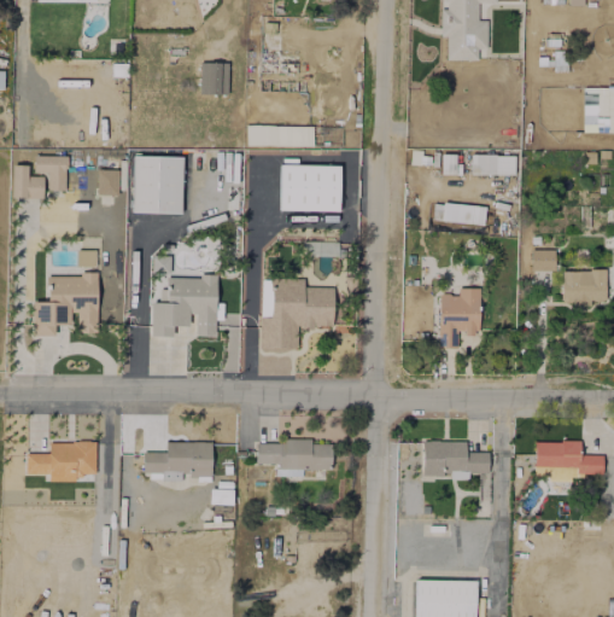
[(231,64),(202,63),(202,94),(231,95),(231,64)]
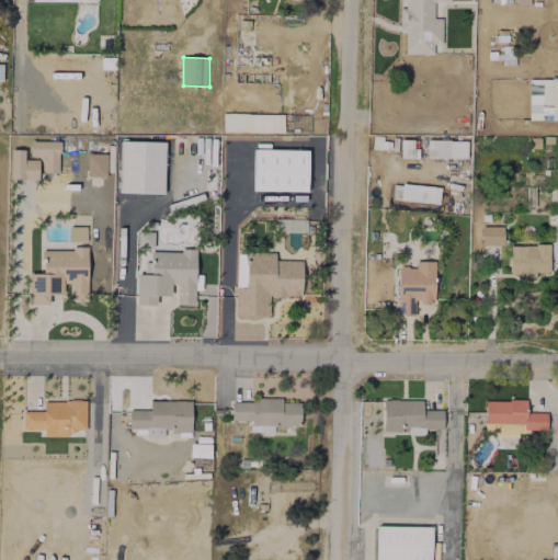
[(312,115),(226,115),(225,133),(312,134),(312,115)]
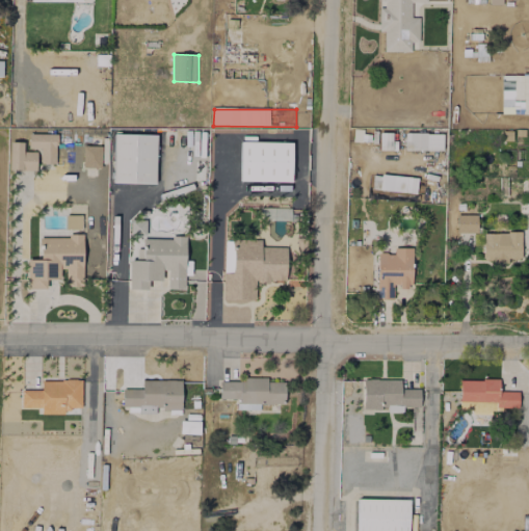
[(30,150),(43,150),(43,164),(58,164),(59,135),(31,134),(30,150)]
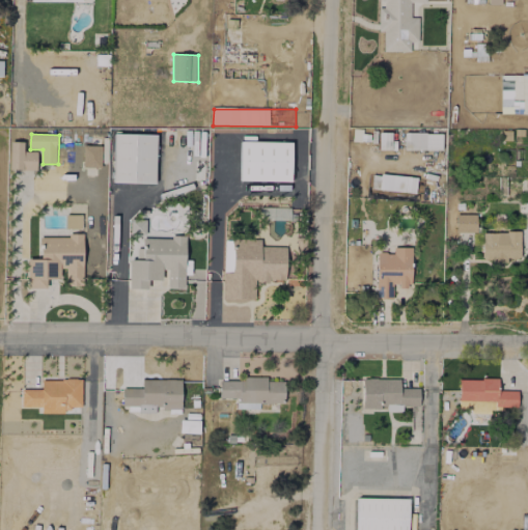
[(159,135),(116,134),(115,183),(158,184),(159,135)]
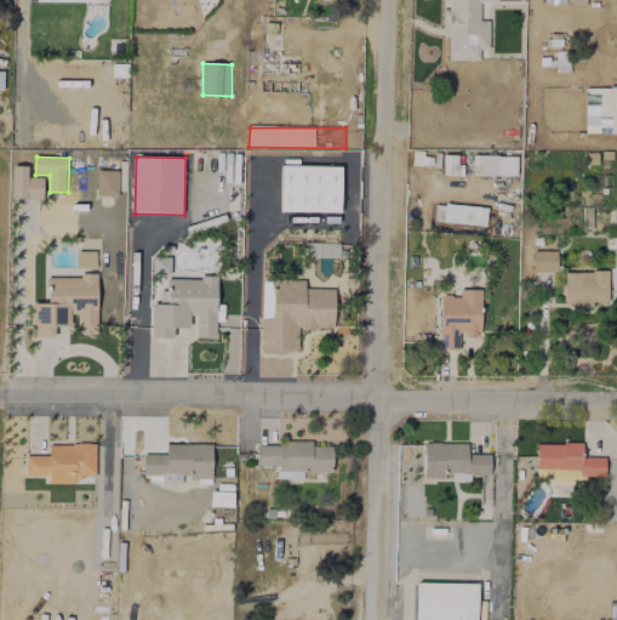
[(519,157),(475,157),(474,175),(519,176),(519,157)]
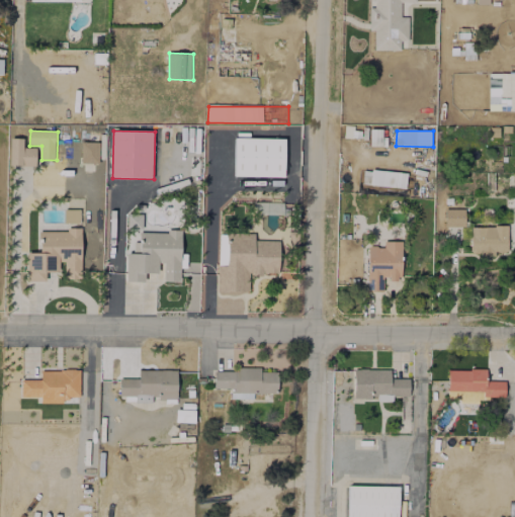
[(11,166),(36,167),(36,148),(24,148),(25,139),(12,139),(11,166)]
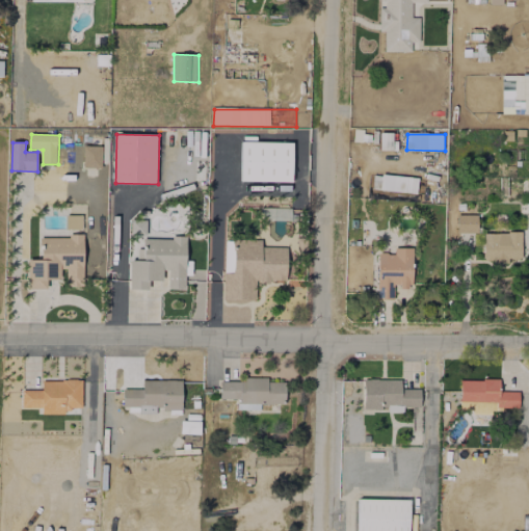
[(294,142),(243,142),(242,182),(294,182),(294,142)]
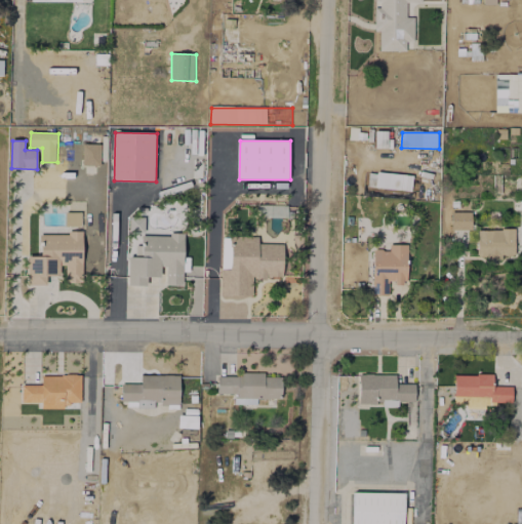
[(103,166),(103,145),(84,145),(83,166),(103,166)]
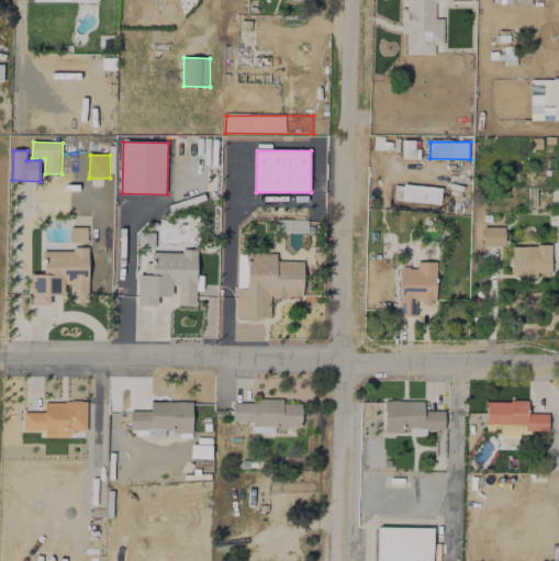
[(403,201),(442,206),(444,189),(406,184),(403,201)]
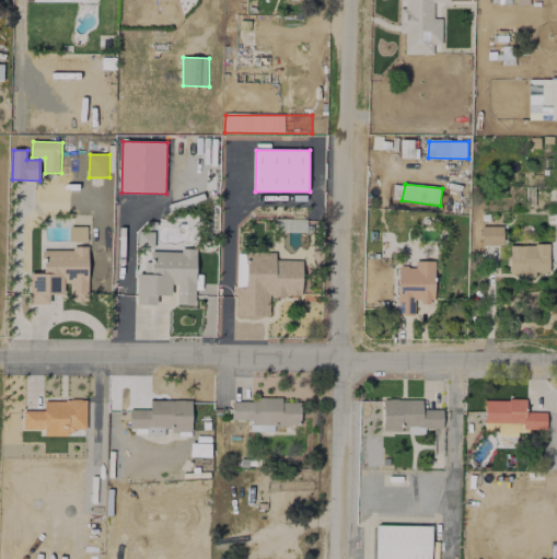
[(505,246),(505,226),(484,226),(484,245),(505,246)]
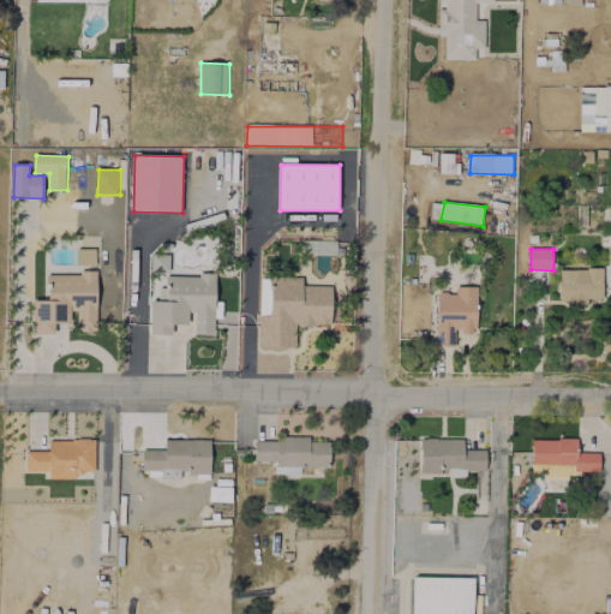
[(561,270),(562,305),(591,305),(591,300),(605,300),(604,269),(561,270)]
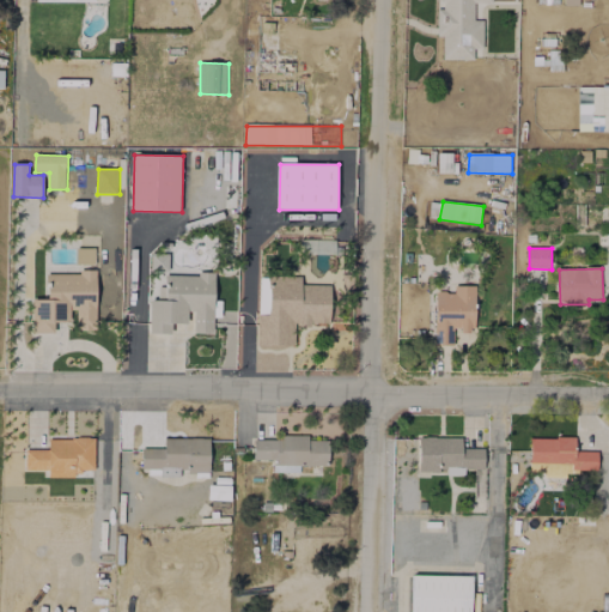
[(98,273),(48,273),(48,301),(34,301),(35,334),(55,334),(55,321),(72,321),(72,310),(79,310),(79,332),(98,331),(98,273)]
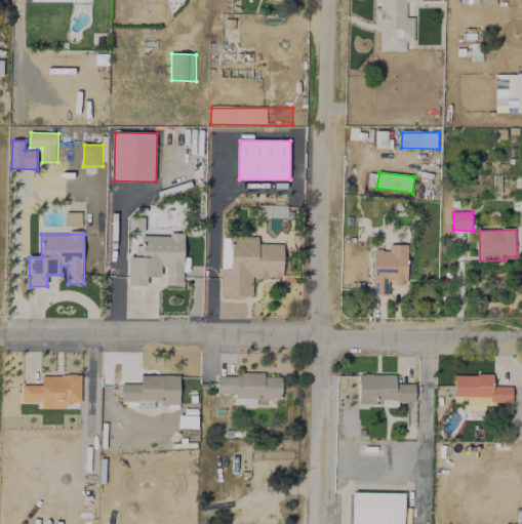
[(129,286),(148,286),(148,277),(162,277),(162,268),(168,268),(167,286),(186,286),(186,271),(191,271),(191,258),(187,258),(187,236),(144,235),(144,246),(136,246),(136,256),(129,256),(129,286)]
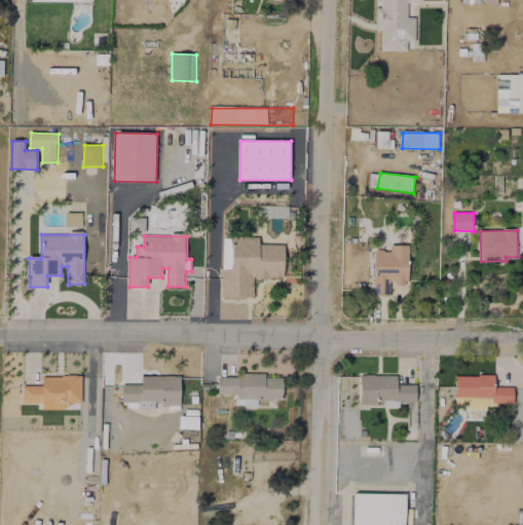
[(286,246),(260,245),(260,239),(237,239),(237,256),(241,256),(241,279),(285,280),(286,246)]
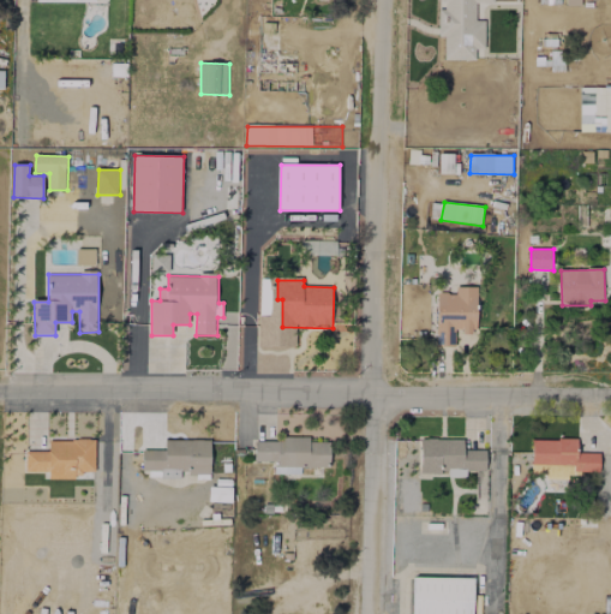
[(479,287),(457,287),(457,293),(439,293),(438,346),(456,346),(457,332),(478,332),(479,287)]
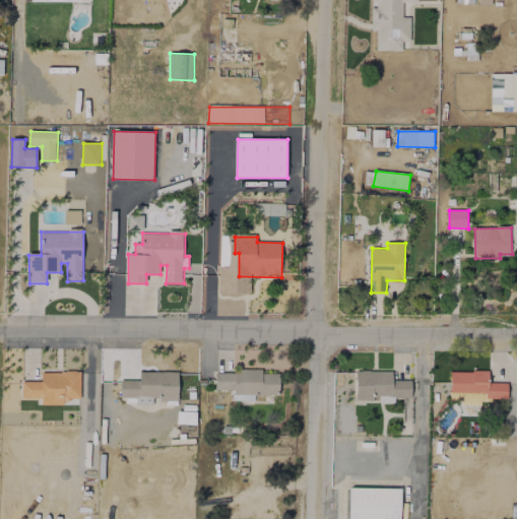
[(216,390),(235,391),(235,400),(256,401),(256,395),(280,396),(281,374),(264,374),(264,370),(240,370),(240,374),(217,373),(216,390)]
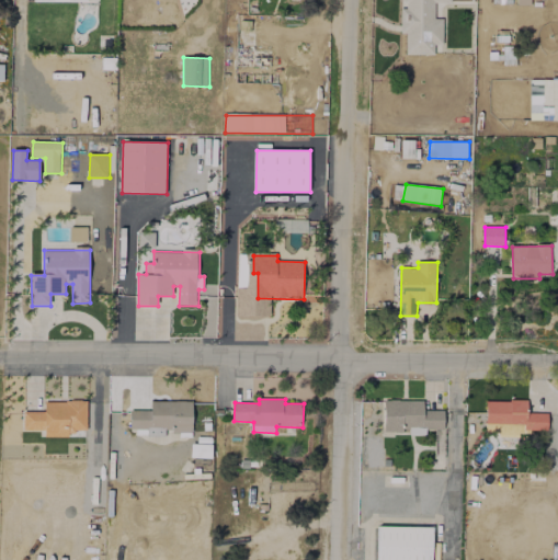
[(194,402),(152,401),(151,411),(132,411),(132,430),(193,431),(194,402)]
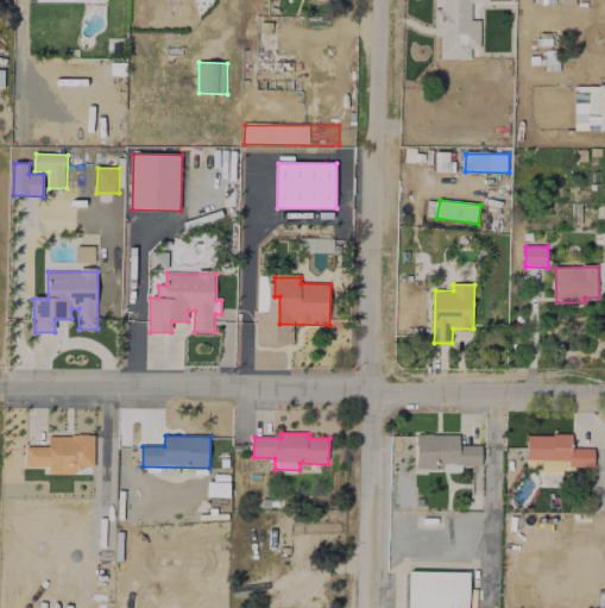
[(461,436),(418,436),(417,467),(483,468),(484,446),(461,446),(461,436)]
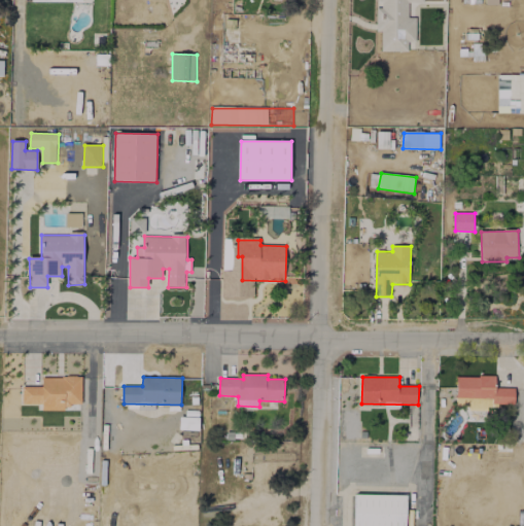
[(457,399),(493,399),(493,405),(516,406),(516,389),(496,388),(496,377),(457,377),(457,399)]
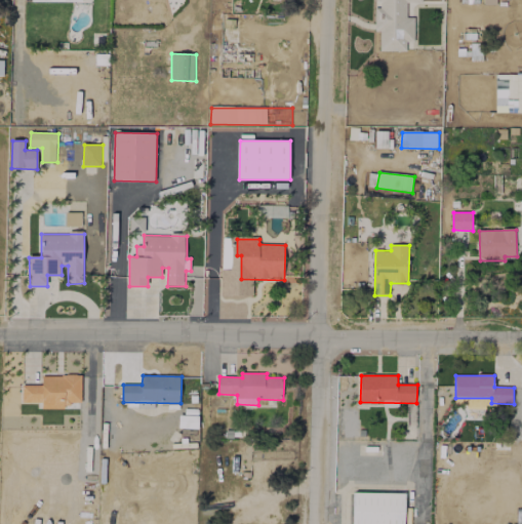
[(24,386),(23,403),(43,403),(43,409),(66,409),(66,403),(83,403),(83,376),(43,376),(43,386),(24,386)]
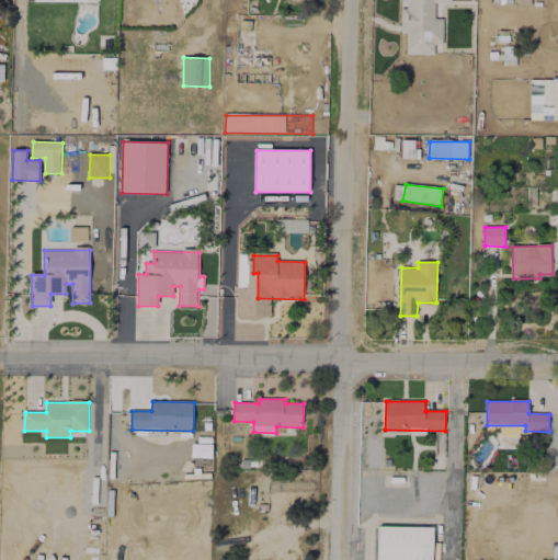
[(433,559),(434,527),(379,527),(378,559),(433,559)]
